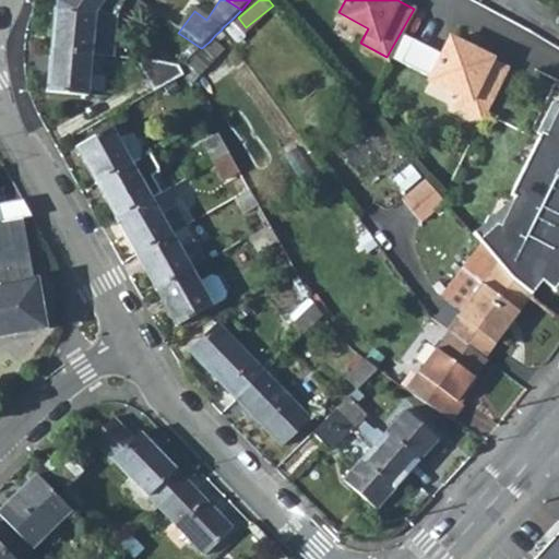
[(52,51),(94,56),(108,57),(113,16),(56,10),(52,51)]
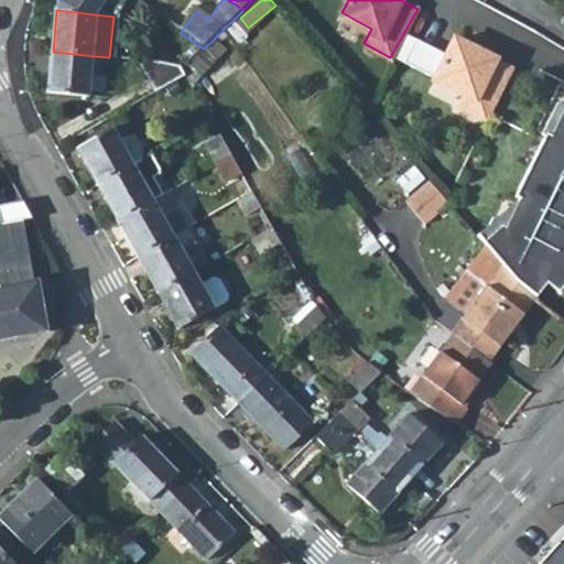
[(172,28),(159,47),(183,64),(185,63),(192,57),(198,53),(203,49),(180,33),(172,28)]
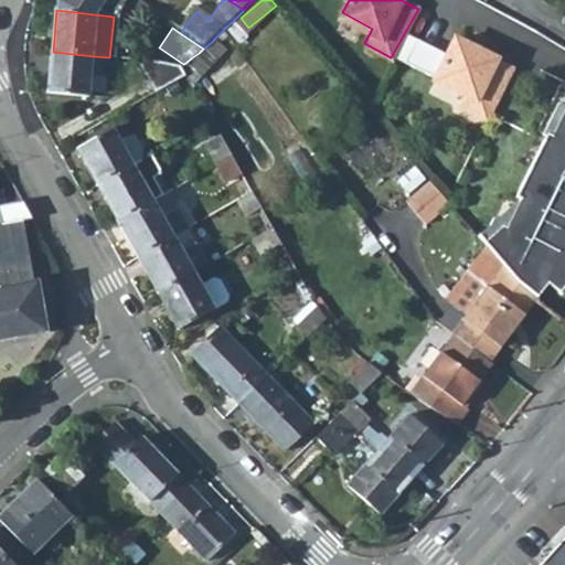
[(458,103),(484,117),(512,68),(496,60),(499,55),(459,32),(436,72),(466,88),(458,103)]
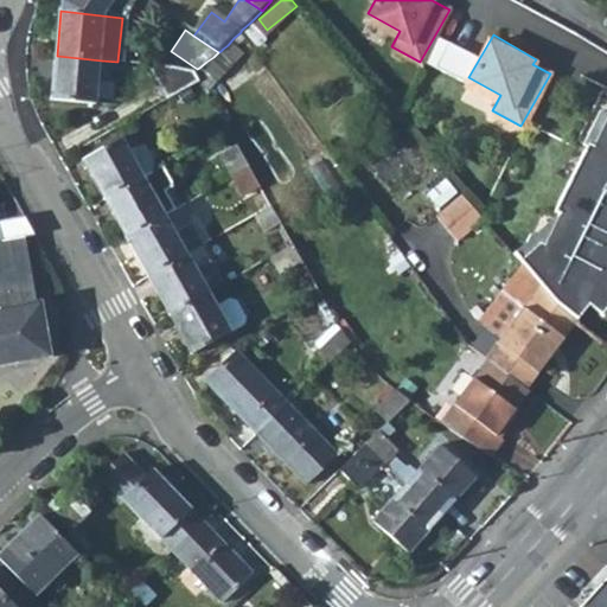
[(57,56),(52,98),(97,103),(102,61),(57,56)]
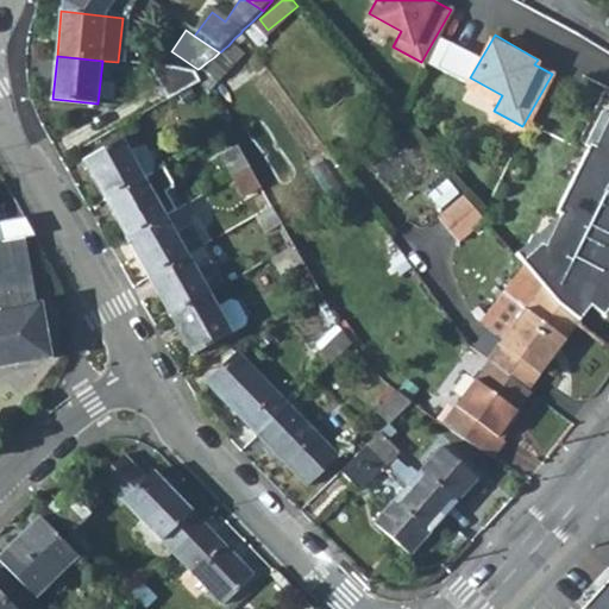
[(199,77),(194,70),(150,66),(168,95),(199,77)]
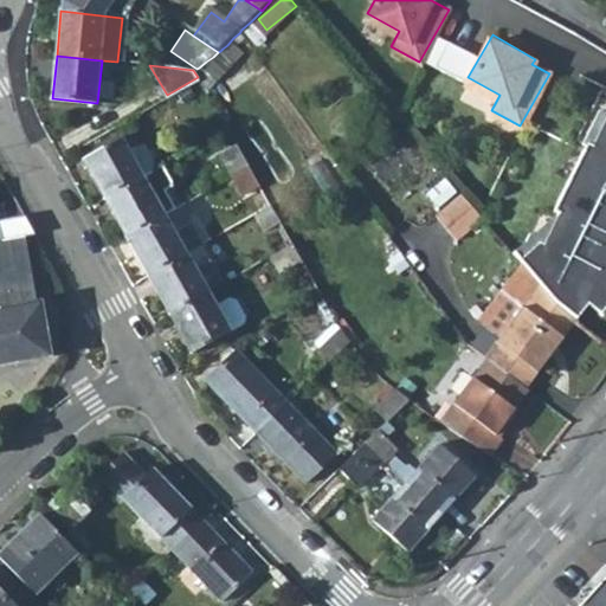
[(535,234),(511,260),(516,266),(535,289),(574,317),(585,302),(599,311),(605,300),(605,288),(603,287),(605,281),(605,113),(591,141),(587,139),(552,204),(555,206),(540,237),(535,234)]
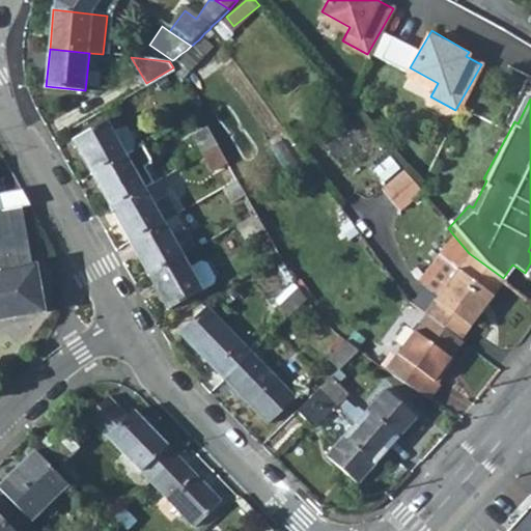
[(89,172),(123,152),(105,120),(71,139),(89,172)]
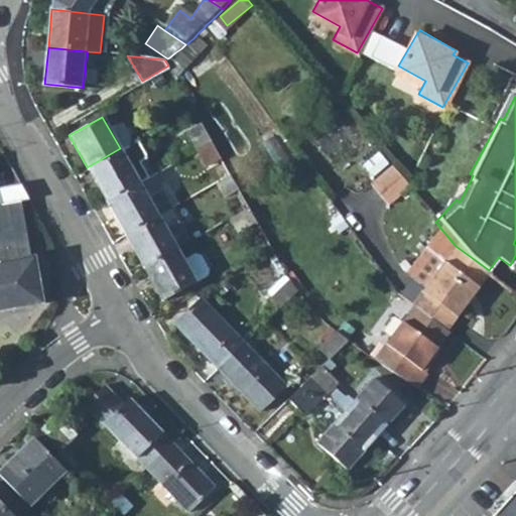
[(201,122),(184,130),(196,149),(211,140),(201,122)]
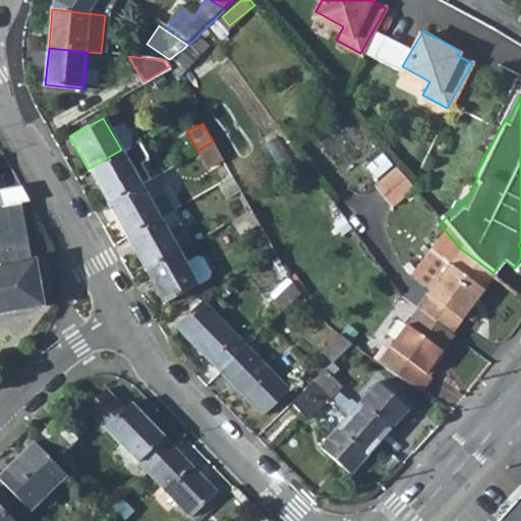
[(88,169),(107,203),(139,183),(150,178),(141,164),(151,159),(139,139),(121,150),(88,169)]
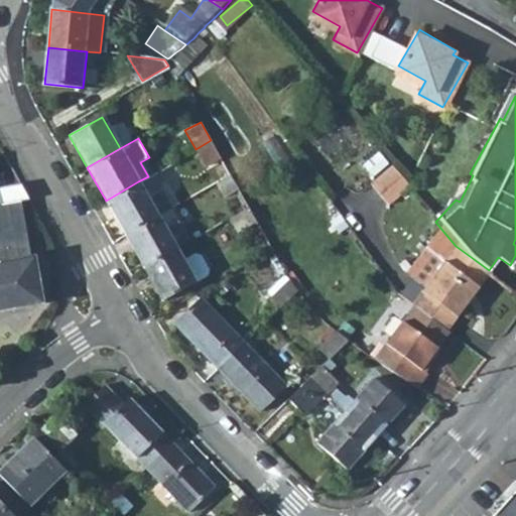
[(206,165),(221,156),(211,140),(196,149),(206,165)]
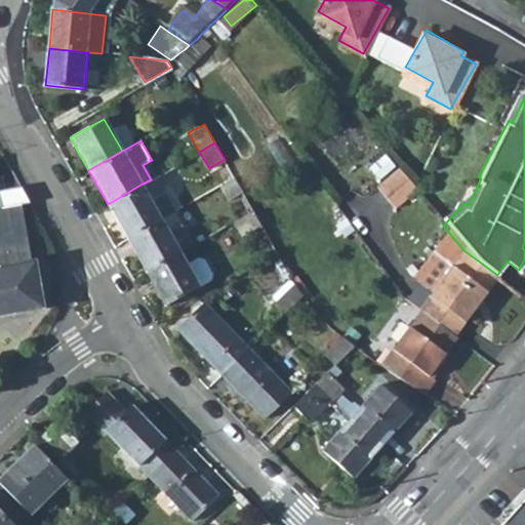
[(393,206),(412,190),(395,169),(375,186),(393,206)]
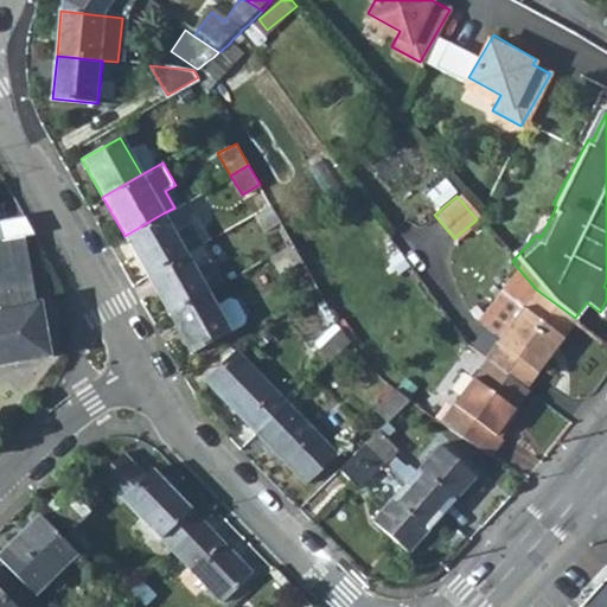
[(254,212),(263,230),(280,221),(270,203),(254,212)]
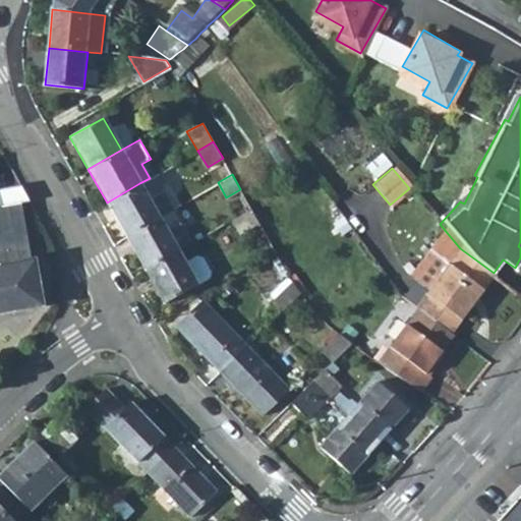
[(125,235),(159,216),(173,208),(164,192),(150,199),(139,183),(107,203),(125,235)]
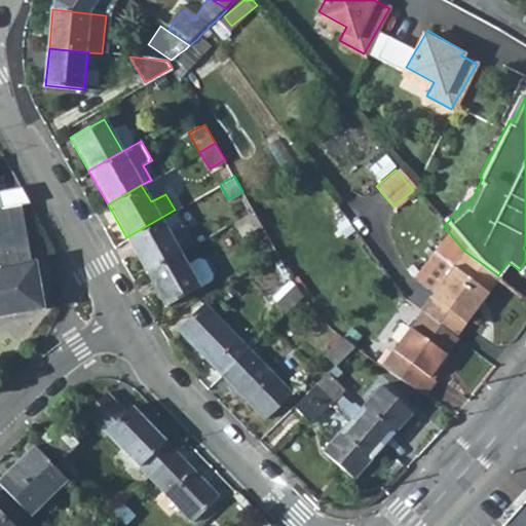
[(233,221),(242,234),(261,224),(253,210),(233,221)]
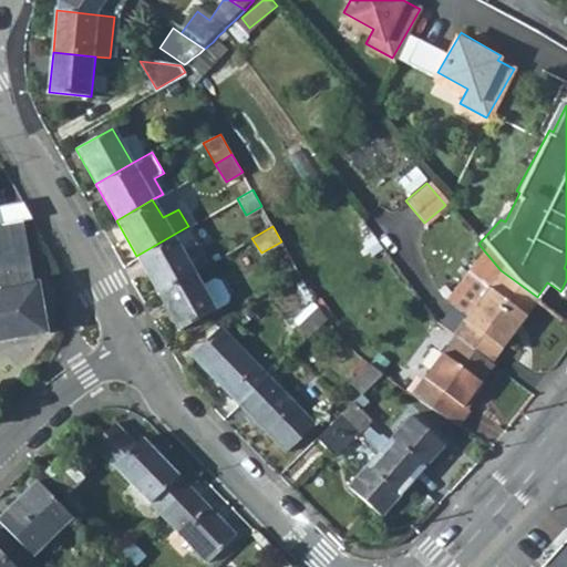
[(136,256),(157,291),(205,264),(213,260),(199,239),(181,249),(173,235),(136,256)]
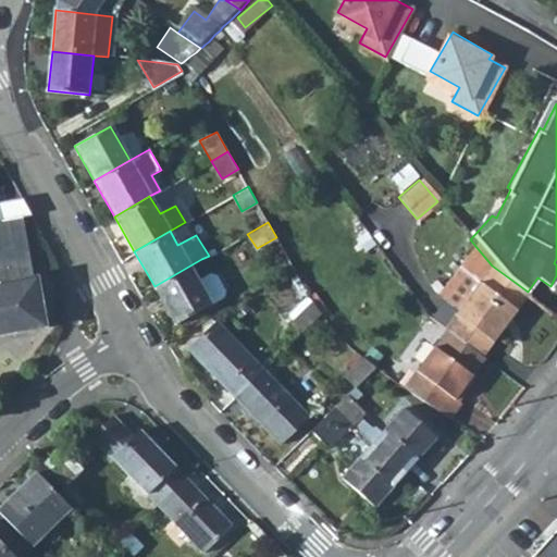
[(491,344),(528,292),(492,265),(474,245),(456,270),(460,273),(477,285),(456,313),(454,318),(491,344)]
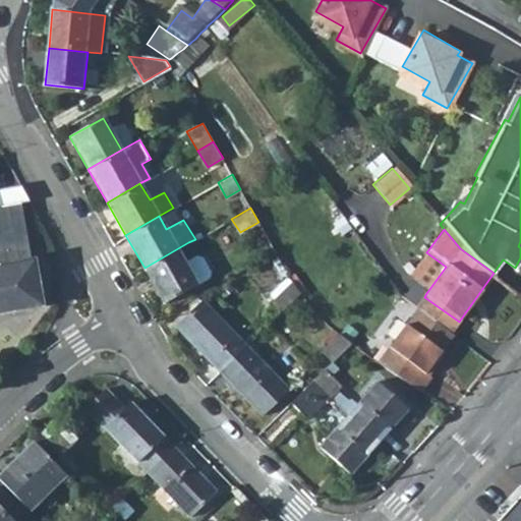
[(188,242),(145,268),(164,301),(207,275),(208,268),(200,255),(195,253),(188,242)]
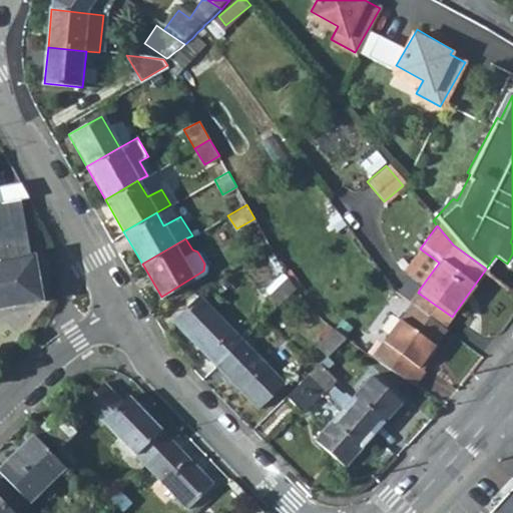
[(439,263),(424,251),(405,279),(420,289),(439,263)]
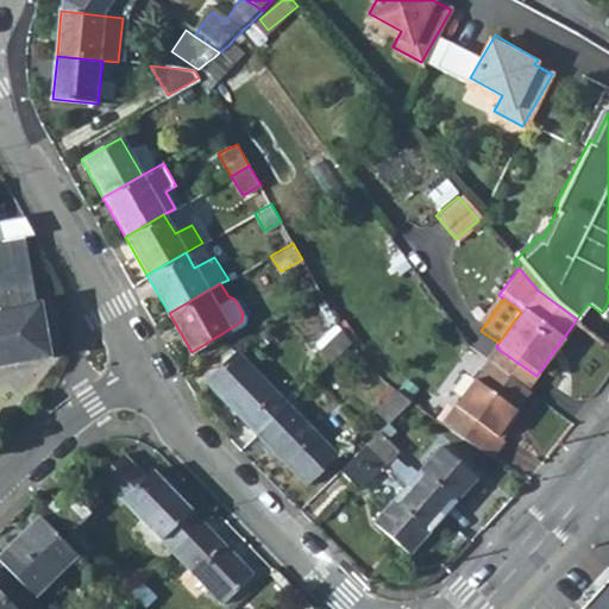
[(0,363),(48,355),(39,300),(0,307),(0,363)]
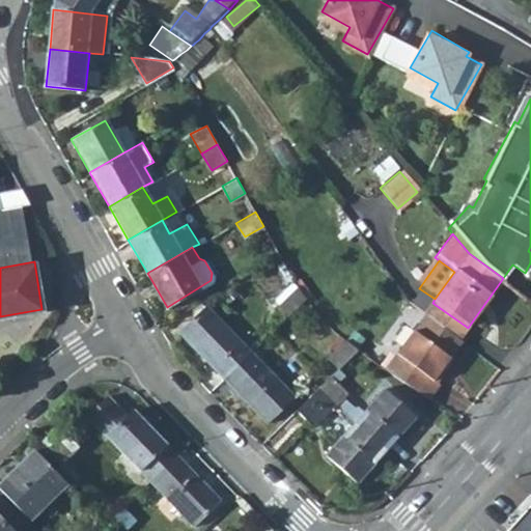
[(299,284),(278,305),(288,316),(307,298),(306,297),(302,290),(300,288),(299,284)]
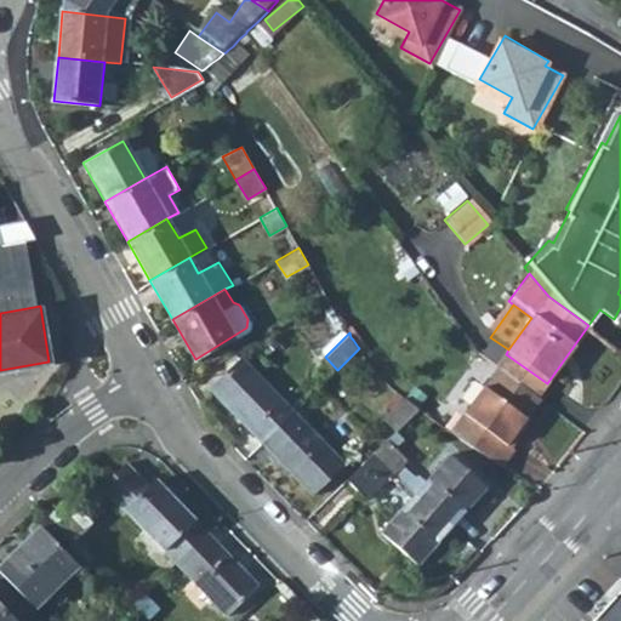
[(547,383),(506,354),(497,366),(500,368),(539,397),(547,383)]
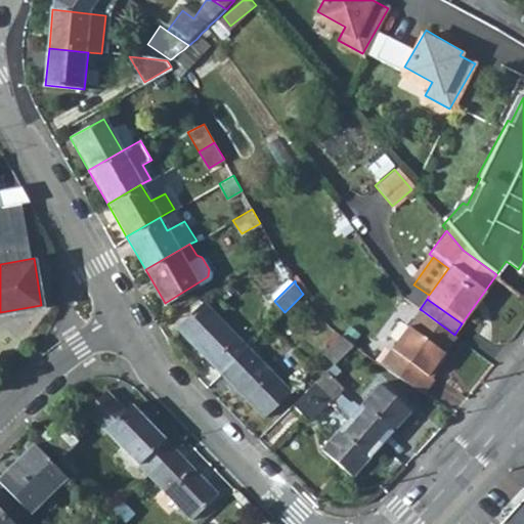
[(249,346),(205,300),(178,328),(222,373),(249,346)]
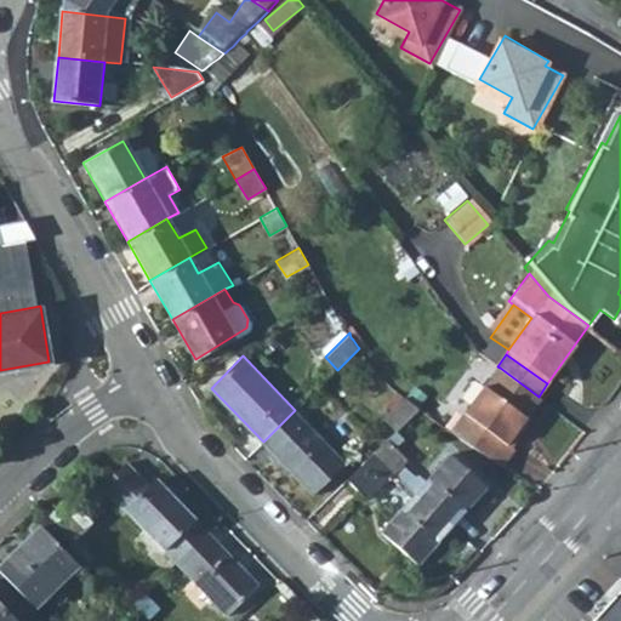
[(539,397),(500,368),(454,431),(505,465),(516,449),(510,444),(541,398),(539,397)]
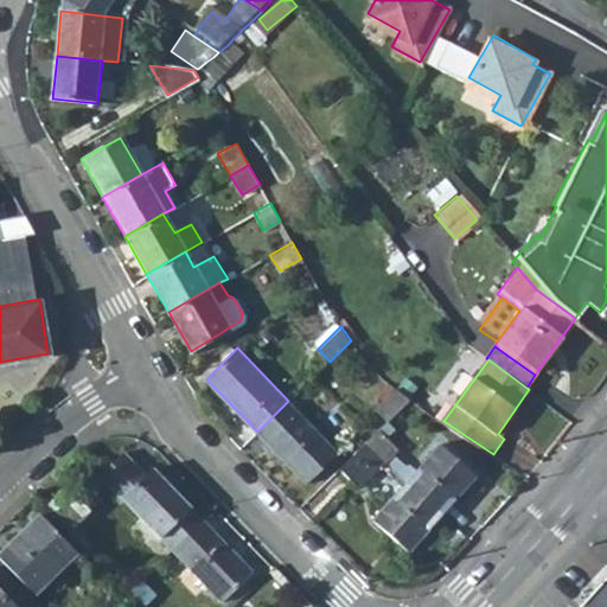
[(396,388),(375,408),(387,422),(411,398),(403,393),(398,390),(396,388)]
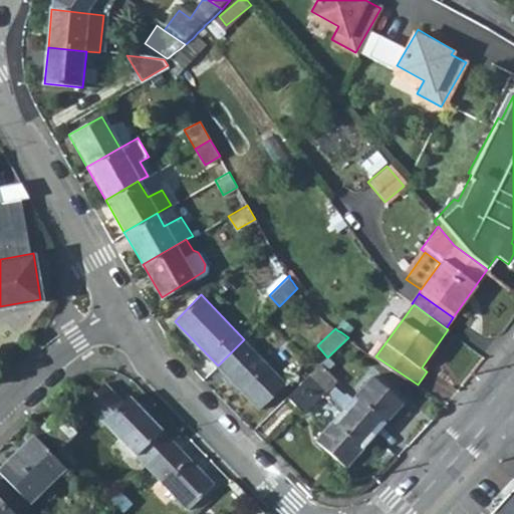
[(260,409),(286,383),(244,339),(218,365),(260,409)]
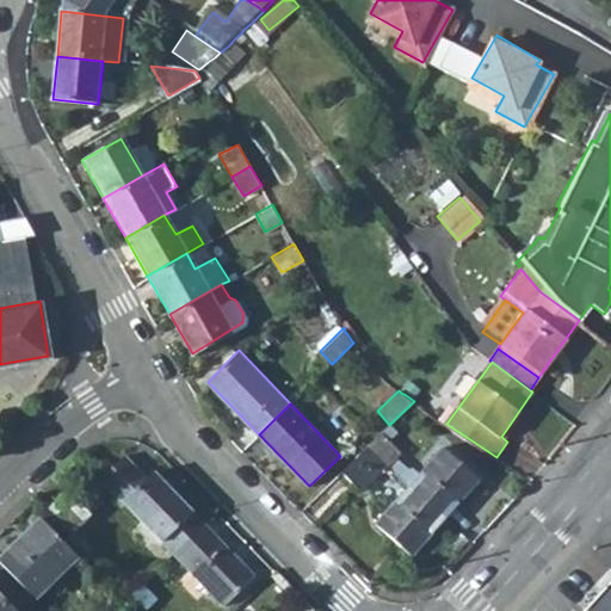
[(395,456),(400,451),(381,433),(369,445),(388,463),(395,456)]
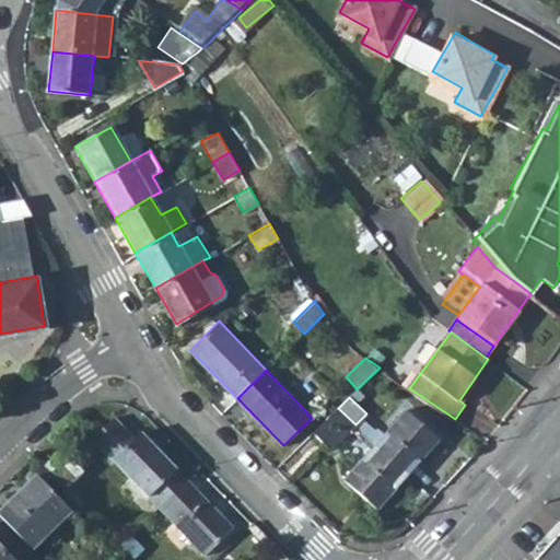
[(314,430),(331,448),(356,424),(338,408),(314,430)]
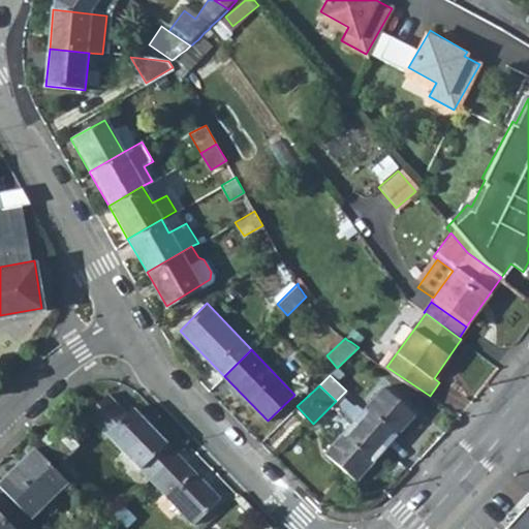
[(354,418),(386,447),(415,415),(383,386),(361,411),(354,418)]
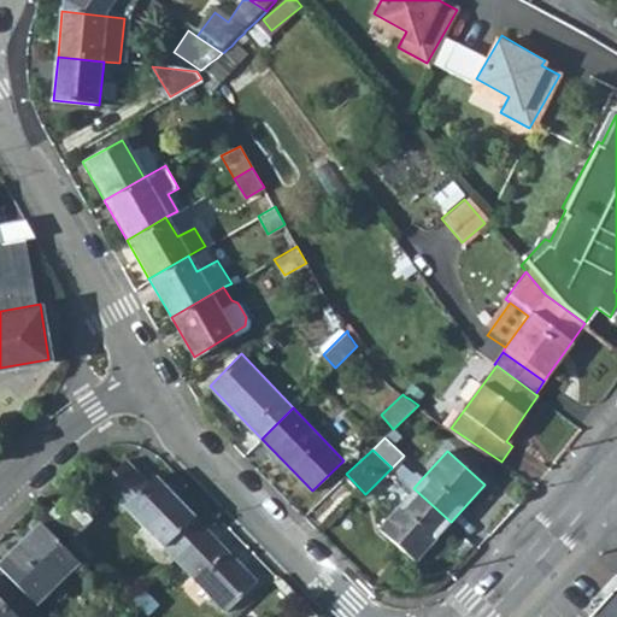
[(123,458),(99,481),(172,557),(204,527),(153,474),(146,482),(123,458)]
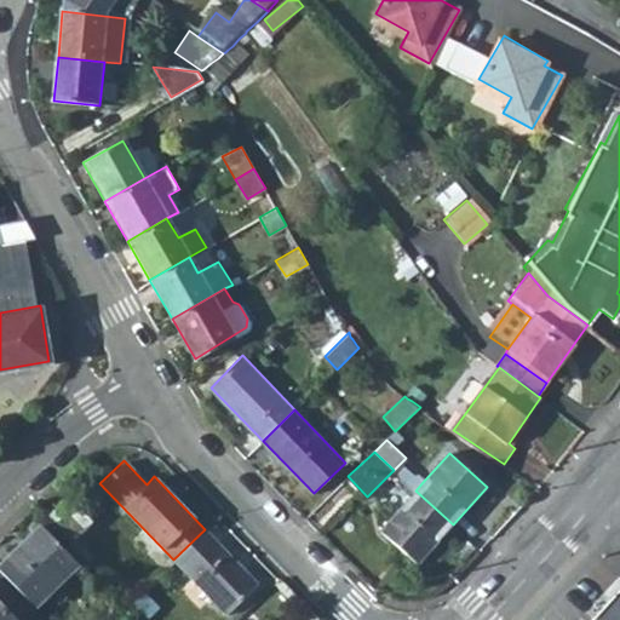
[(415,491),(423,482),(401,463),(394,470),(415,491)]
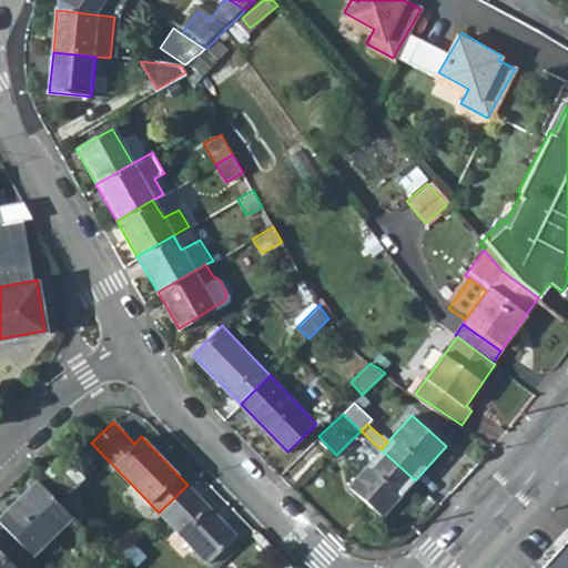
[(381,449),(348,484),(383,515),(415,480),(381,449)]
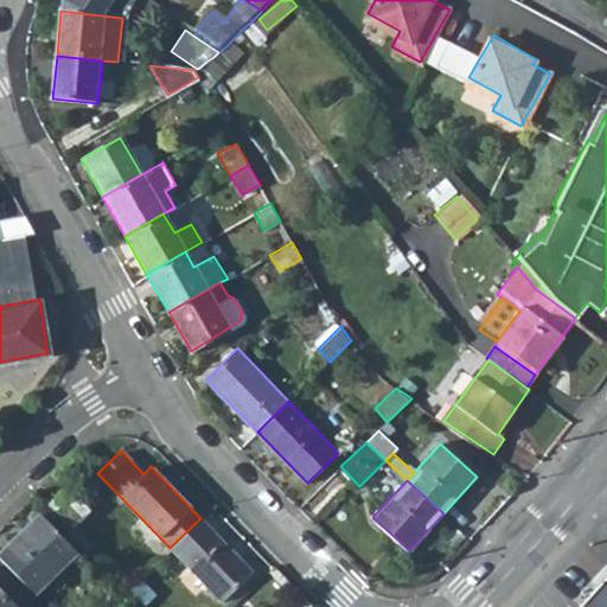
[(72,523),(74,524),(91,508),(68,483),(50,500),(72,523)]
